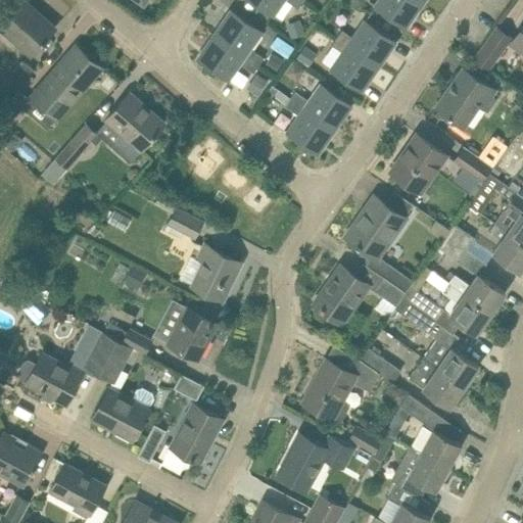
[(19,0),(0,21),(0,26),(32,53),(33,54),(56,27),(40,12),(40,13),(36,10),(37,9),(26,0),(19,0)]
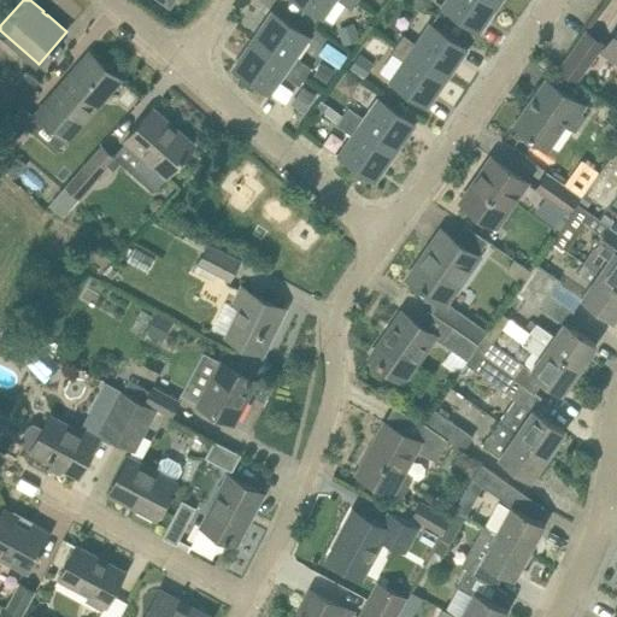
[(357,0),(298,0),(322,16),(331,0),(340,0),(352,9),(357,0)]
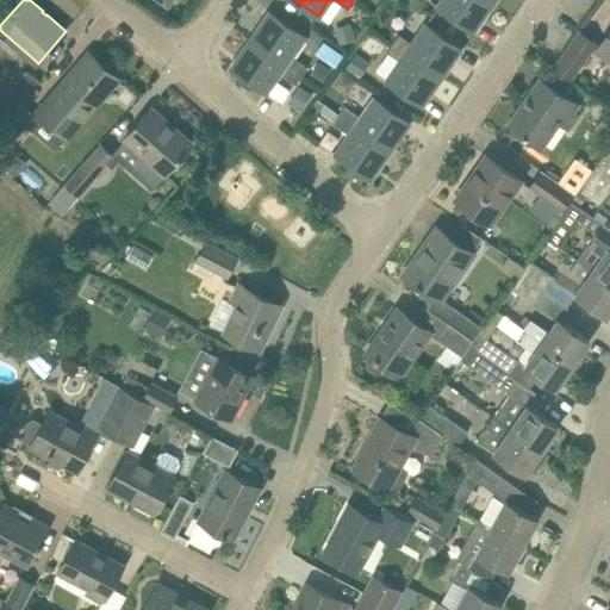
[(440,0),(437,5),(473,30),(484,17),(483,16),(492,1),(490,0),(440,0)]
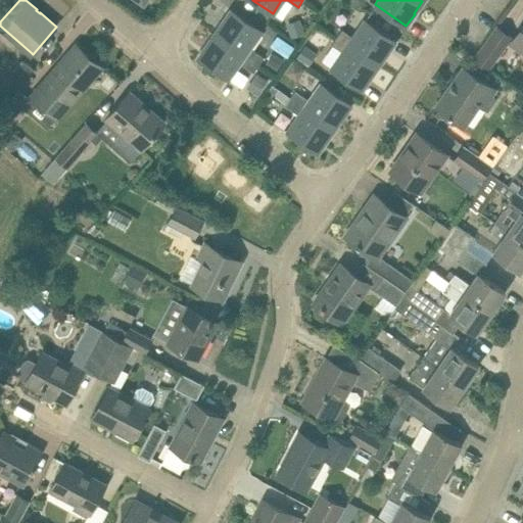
[(217,32),(216,34),(259,64),(265,56),(249,46),(260,30),(232,10),(224,21),(226,21),(218,33),(217,32)]
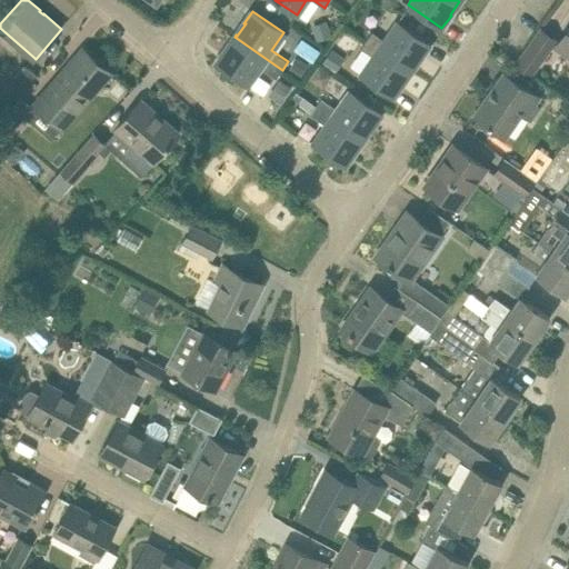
[(363,21),(357,31),(367,38),(367,39),(411,70),(420,57),(421,58),(430,45),(397,21),(383,39),(372,31),(373,29),(363,21)]
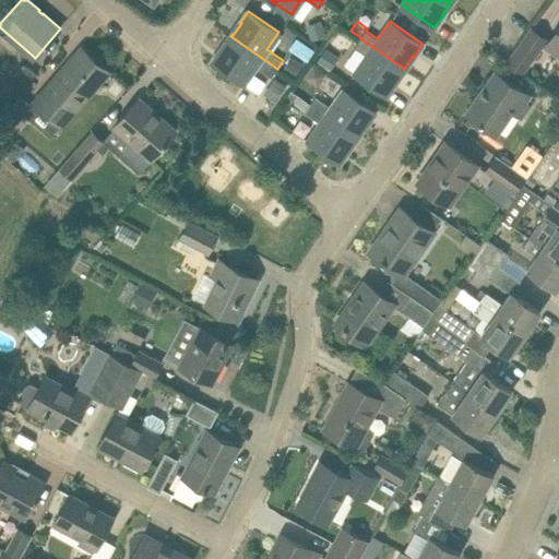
[(321,22),(308,27),(312,39),(325,35),(321,22)]
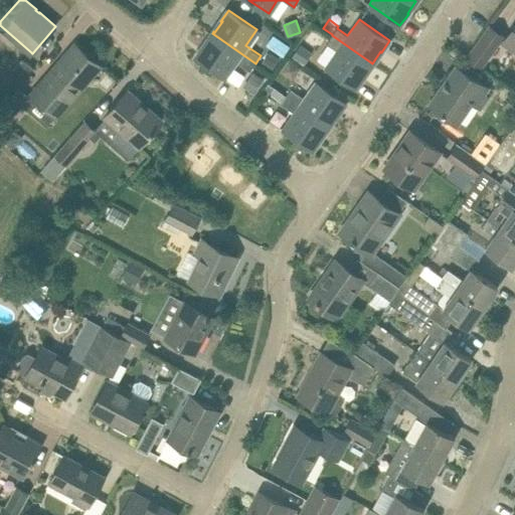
[(467,58),(481,67),(504,35),(490,26),(467,58)]
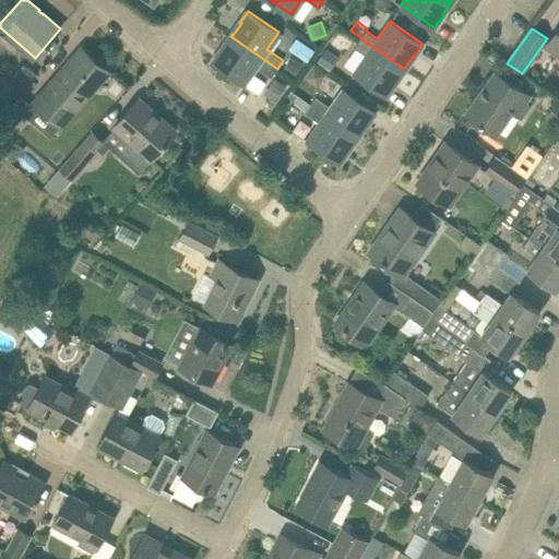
[(558,28),(548,44),(558,51),(558,28)]
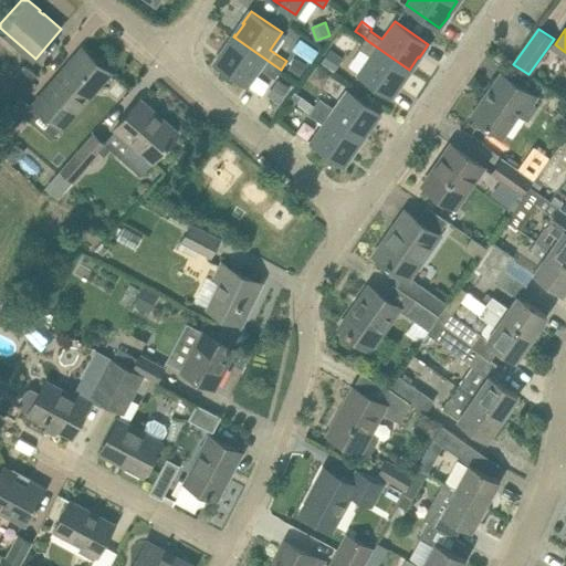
[(281,70),(233,37),(232,39),(233,40),(224,51),(223,50),(216,62),(249,85),(261,69),(275,77),(281,70)]
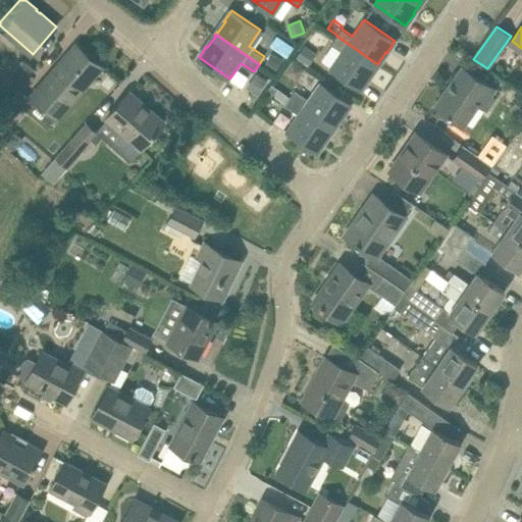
[(342,51),(330,67),(361,89),(370,77),(368,76),(377,64),(336,36),(331,43),(342,51)]
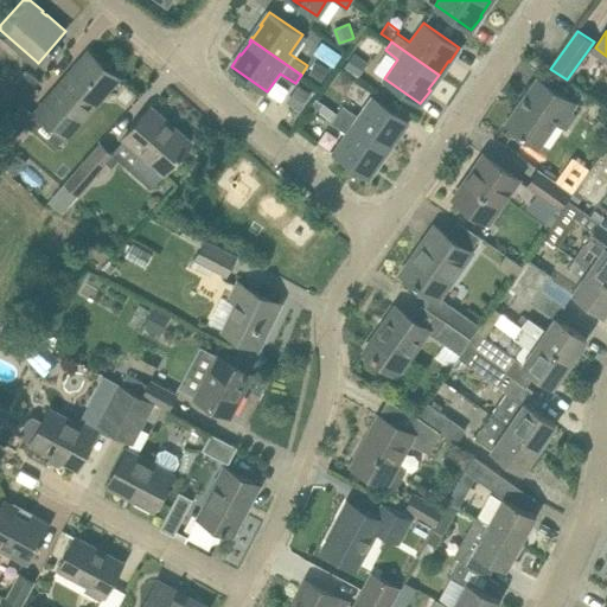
[(39,109),(69,135),(119,78),(89,52),(39,109)]
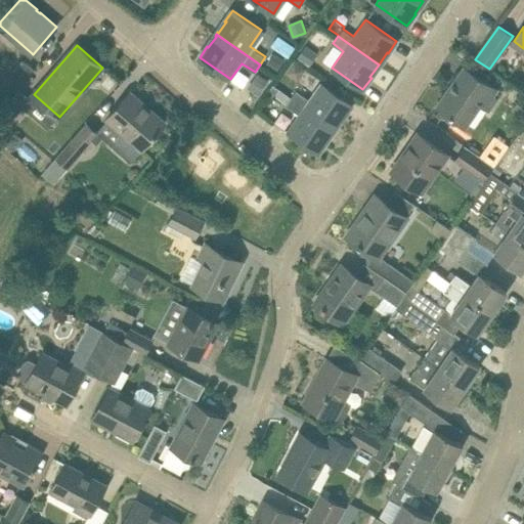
[(306,45),(298,57),(309,66),(318,53),(306,45)]
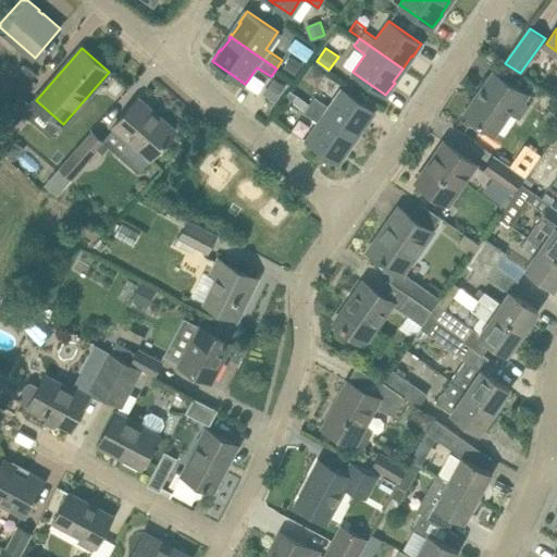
[(295,73),(302,62),(292,56),(284,66),(295,73)]
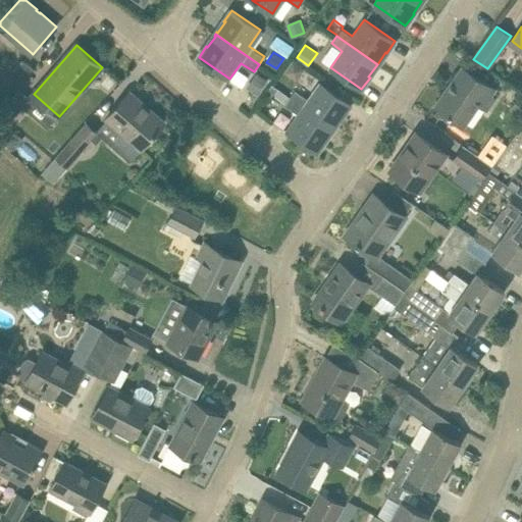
[(3,80),(16,91),(36,69),(22,58),(3,80)]
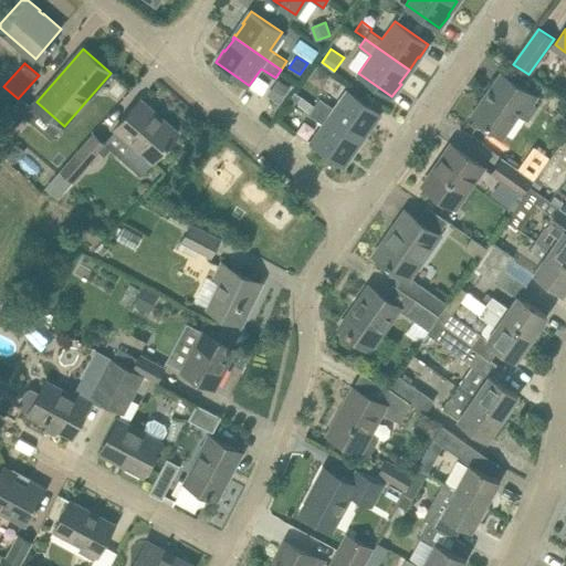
[(317,65),(308,79),(322,87),(331,74),(317,65)]
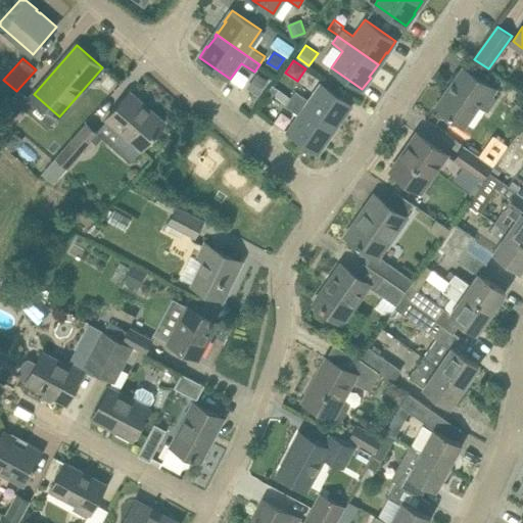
[(437,105),(466,125),(480,104),(484,107),(496,89),(464,66),(454,81),(455,81),(449,88),(437,105)]
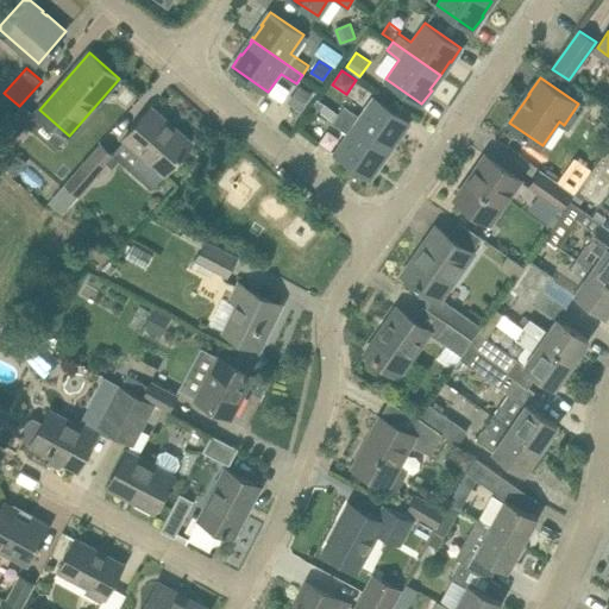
[(299,85),(288,101),(300,111),(312,93),(299,85)]
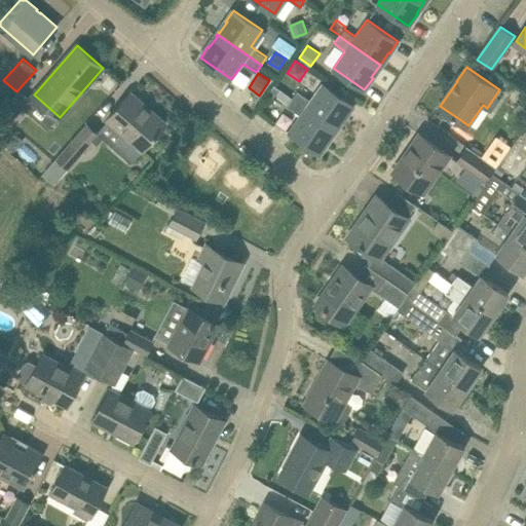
[(297,90),(292,98),(337,128),(338,127),(337,126),(344,115),(345,116),(353,105),(323,84),(311,101),(297,90)]
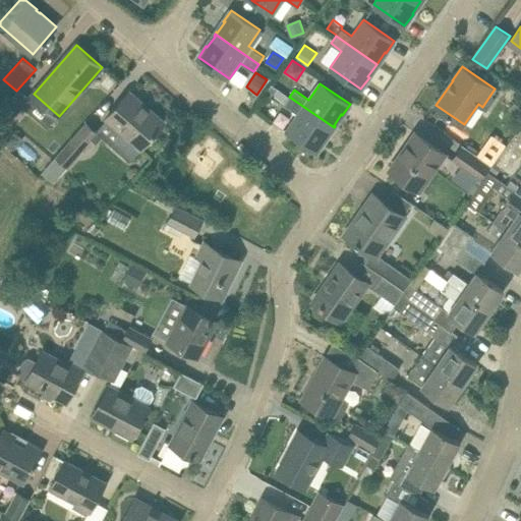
[(275,94),(278,89),(272,84),(269,90),(275,94)]
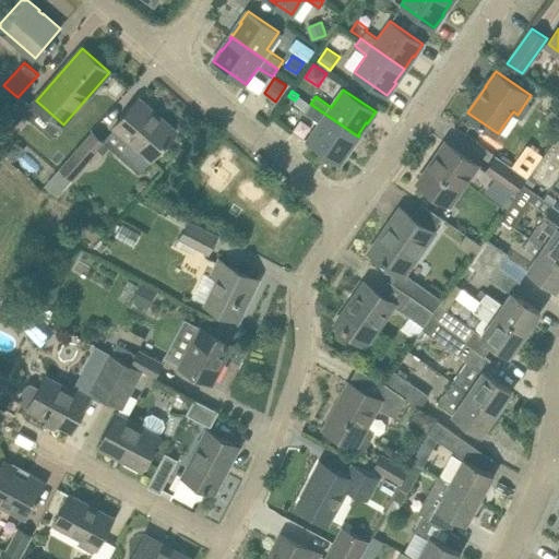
[(3,116),(14,126),(33,104),(22,94),(3,116)]
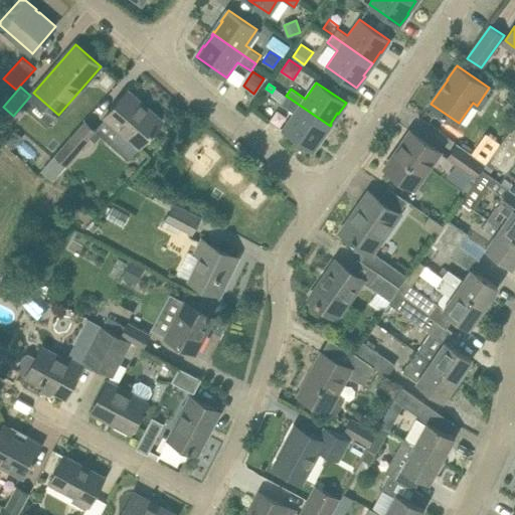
[(126,93),(106,116),(107,118),(126,134),(116,144),(116,148),(129,160),(163,121),(142,102),(139,105),(126,93)]
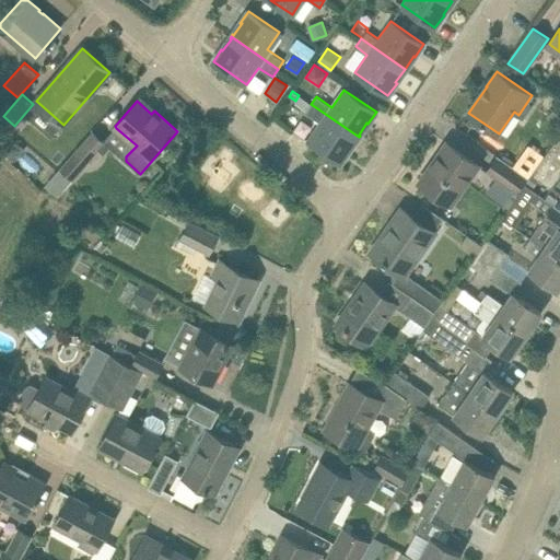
[(311,104),(305,112),(306,113),(319,121),(306,139),(341,163),(349,151),(348,150),(356,138),(358,139),(359,137),(311,104)]
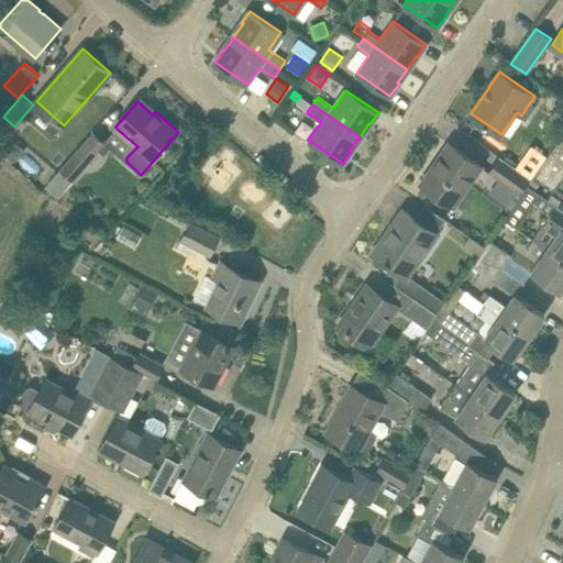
[(94,132),(59,170),(72,181),(100,151),(107,143),(105,142),(94,132)]
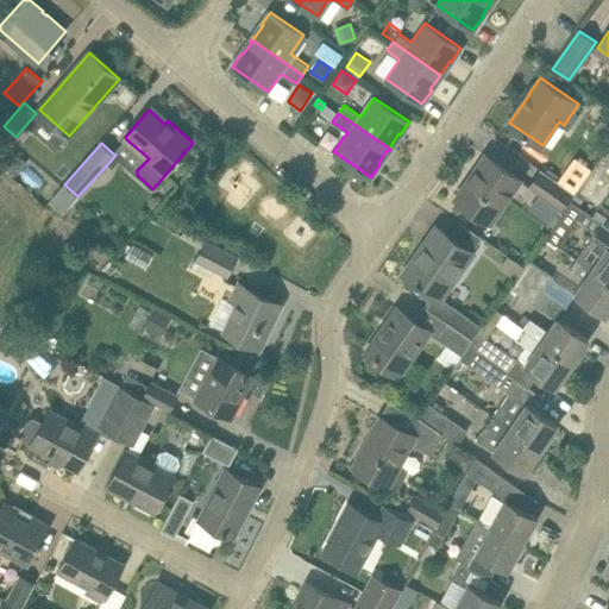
[(608,144),(579,188),(608,209),(608,144)]
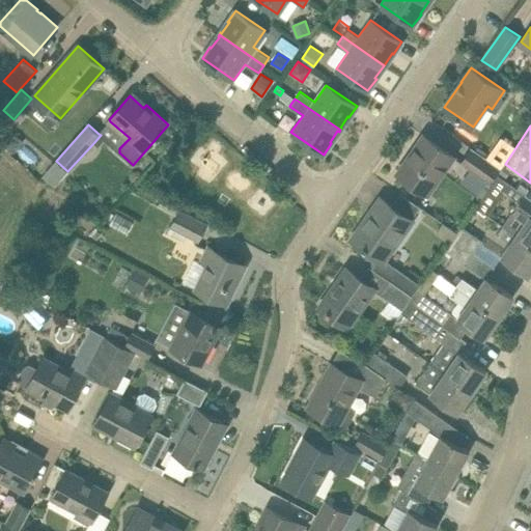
[(2,141),(14,150),(24,140),(12,130),(2,141)]
